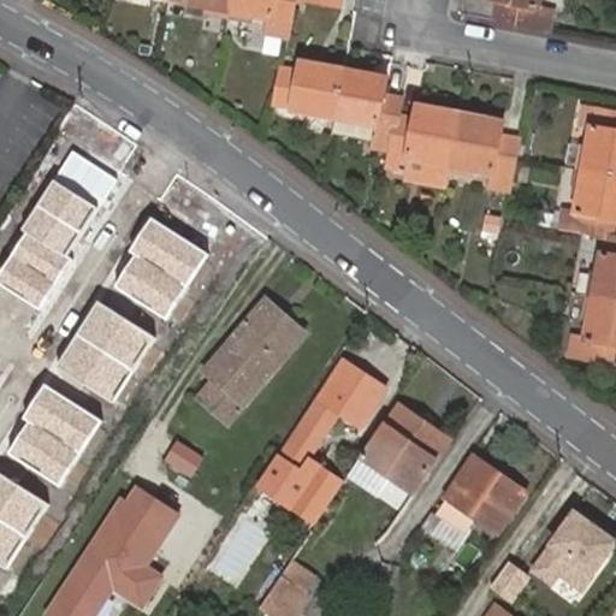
[(227,18),(231,0),(184,0),(185,1),(206,5),(203,15),(227,18)]
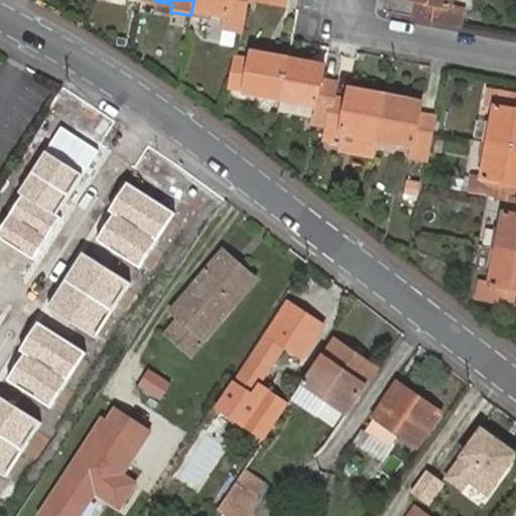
[(194,0),(190,15),(212,19),(213,12),(228,15),(225,32),(240,35),(246,0),(194,0)]
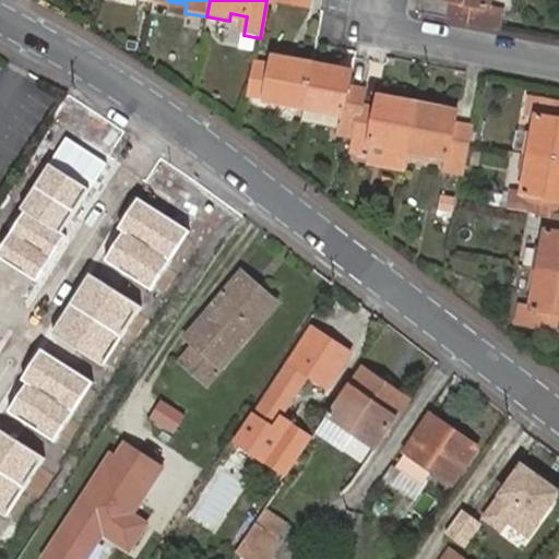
[(453,0),(451,16),(495,25),(498,8),(488,6),(488,0),(453,0)]
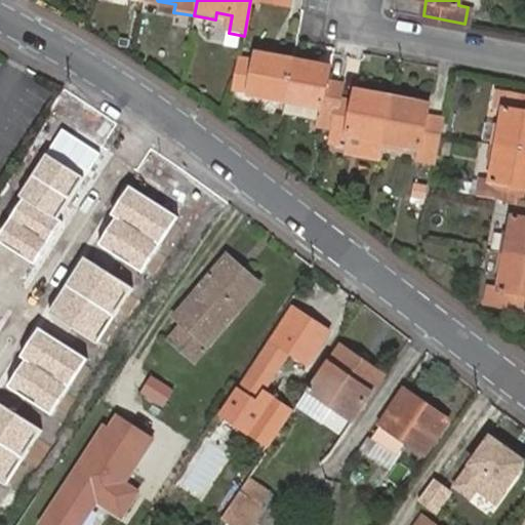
[(286,96),(293,56),(256,48),(255,54),(240,52),(235,83),(249,86),(248,88),(286,96)]
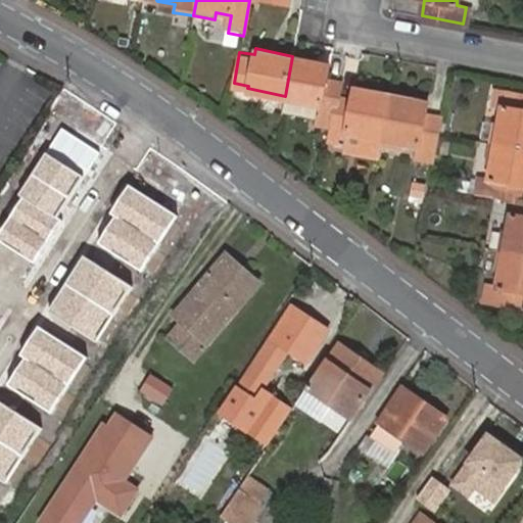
[(339,89),(342,76),(328,73),(330,62),(292,56),(285,96),(322,103),(319,119),(333,123),(339,89)]
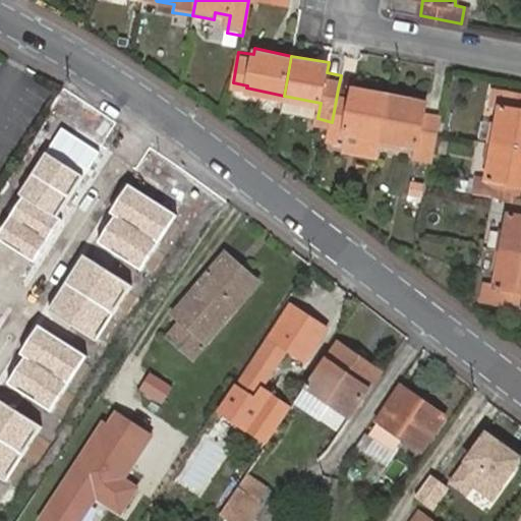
[(382,139),(391,88),(355,81),(353,92),(338,89),(332,122),(329,133),(343,136),(345,125),(361,128),(360,134),(382,139)]
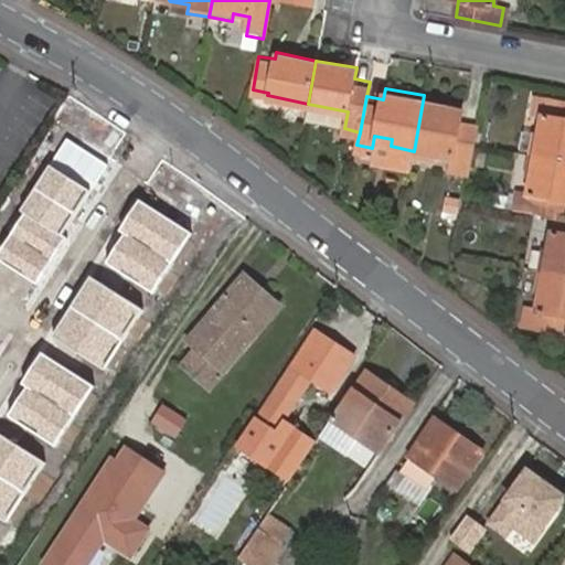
[(472,144),(477,116),(462,114),(465,103),(424,95),(414,151),(437,157),(439,149),(455,152),(452,162),(468,164),(472,144)]
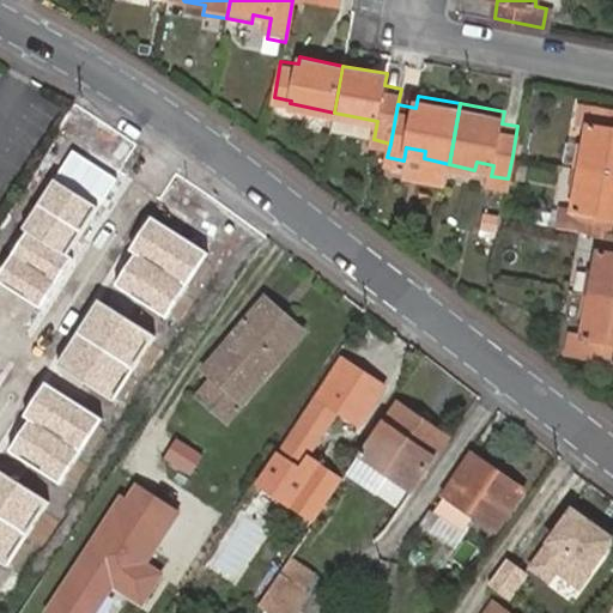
[(575,168),(612,175),(612,113),(594,110),(592,127),(588,127),(584,145),(580,143),(575,168)]
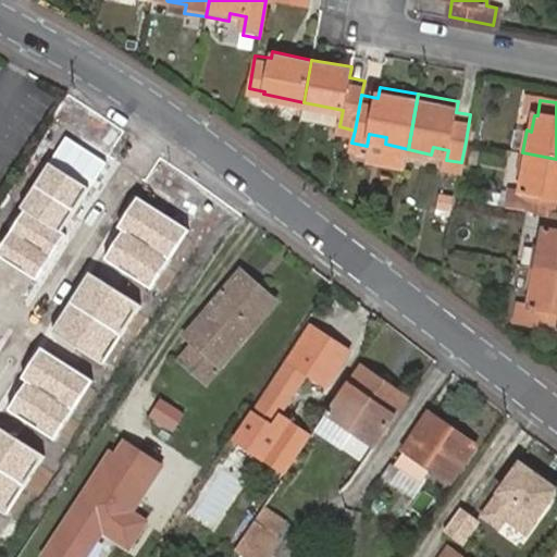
[(366,150),(406,158),(408,149),(385,144),(386,137),(369,134),(367,146),(366,150)]
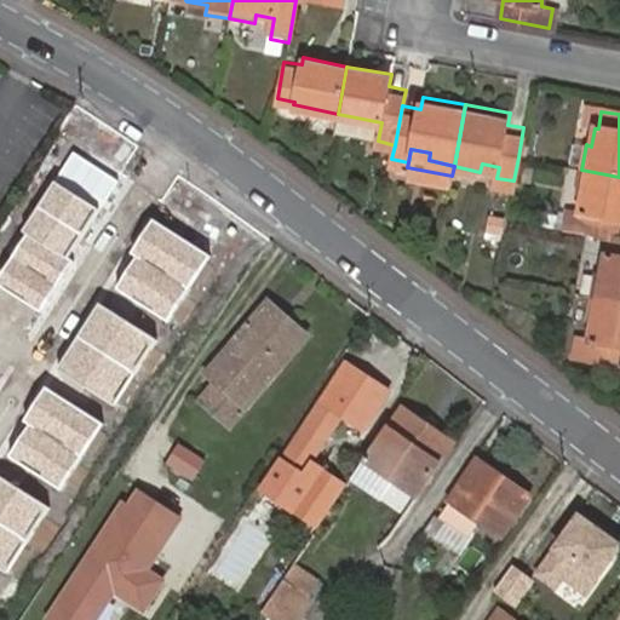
[(116,183),(72,154),(19,231),(27,236),(0,274),(0,287),(39,314),(74,262),(67,257),(116,183)]
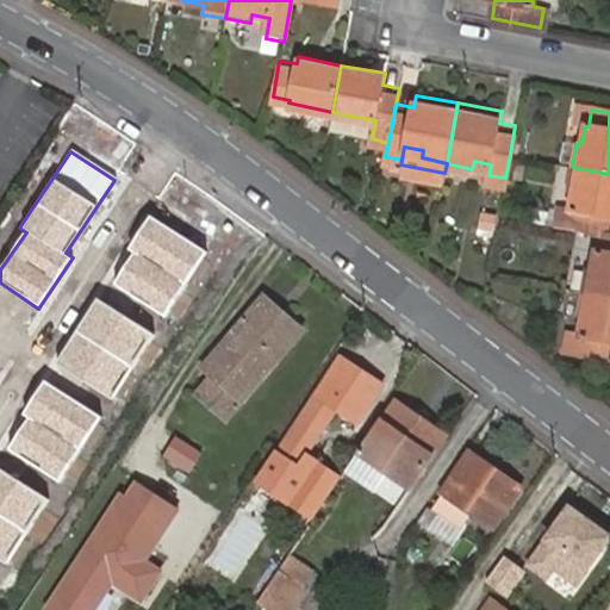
[(609,216),(609,174),(572,167),(568,191),(572,191),(568,209),(573,210),(571,228),(601,234),(607,235),(609,217),(609,216)]
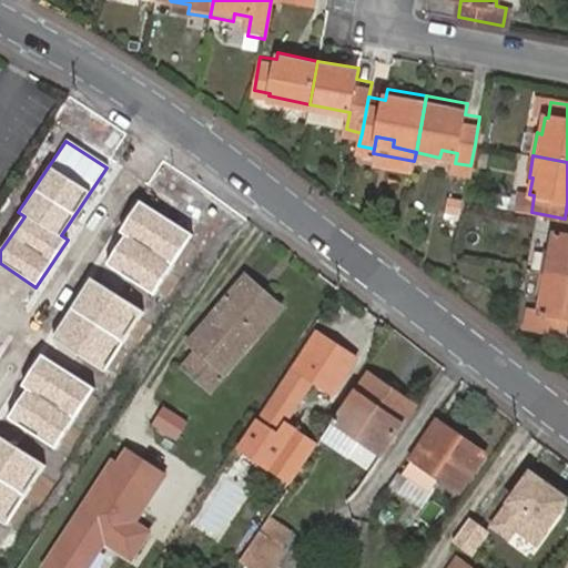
[(457,222),(460,201),(444,199),(442,221),(457,222)]
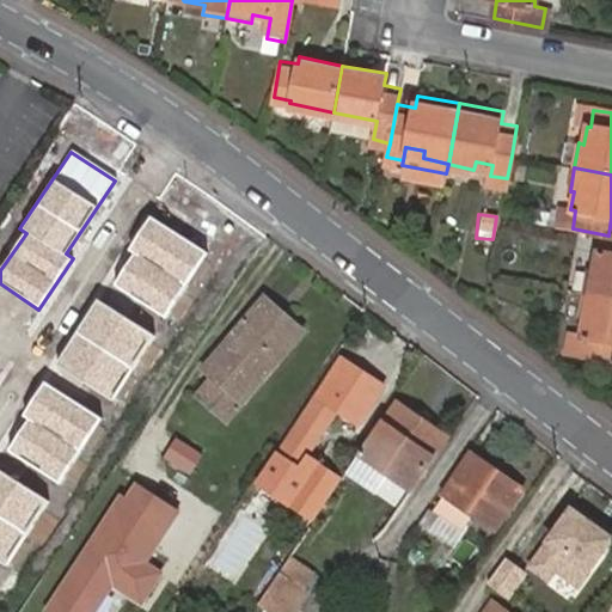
[(210,254),(151,215),(130,248),(139,254),(118,286),(169,319),(210,254)]
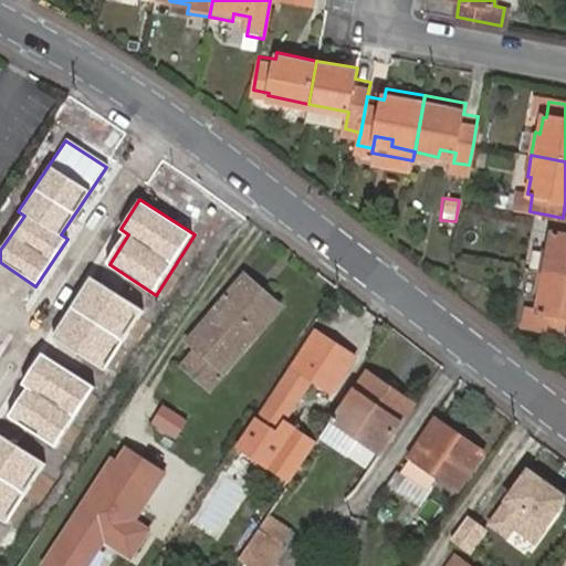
[(538,271),(565,276),(565,218),(563,218),(557,217),(554,236),(549,234),(546,250),(543,250),(538,271)]
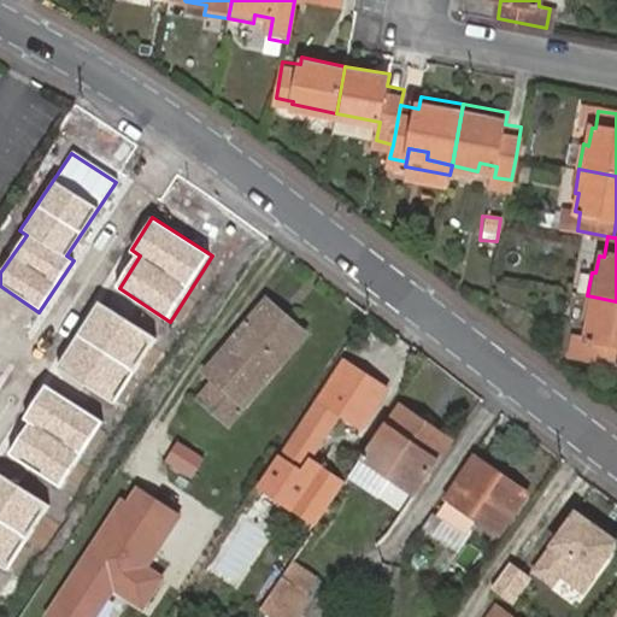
[(616,301),(587,295),(582,321),(588,321),(585,339),(575,338),(573,356),(616,364),(616,301)]
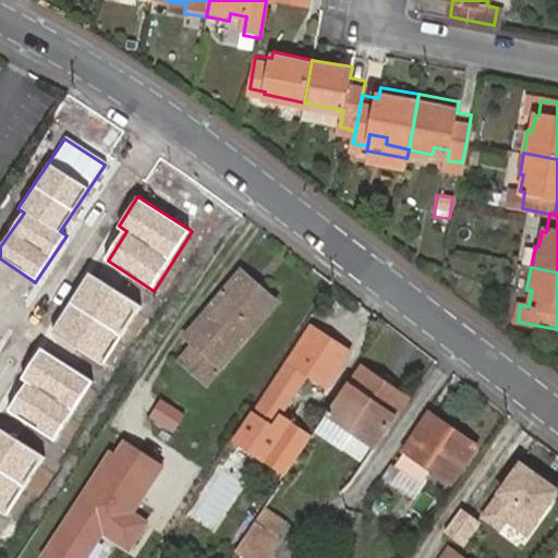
[(194,341),(219,364),(278,300),(243,268),(184,331),(194,341)]
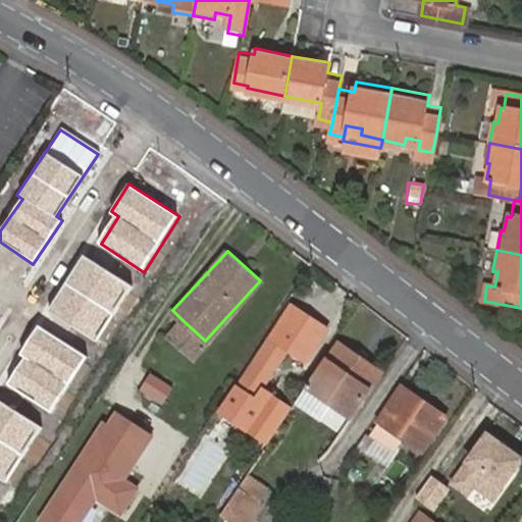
[(132,286),(88,259),(53,314),(97,342),(132,286)]
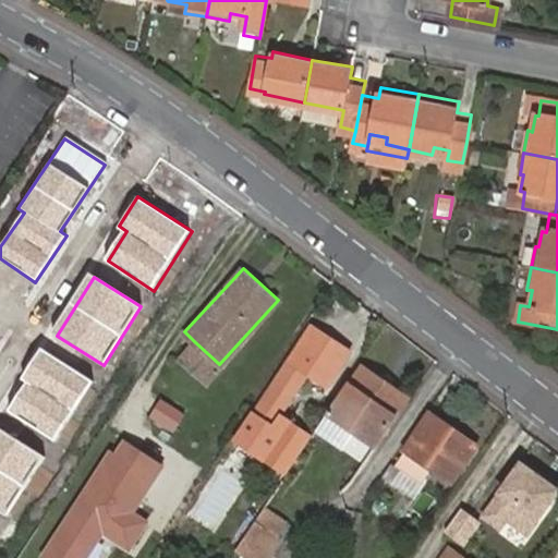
[(313,329),(257,415),(275,427),(311,376),(329,388),(352,355),(313,329)]
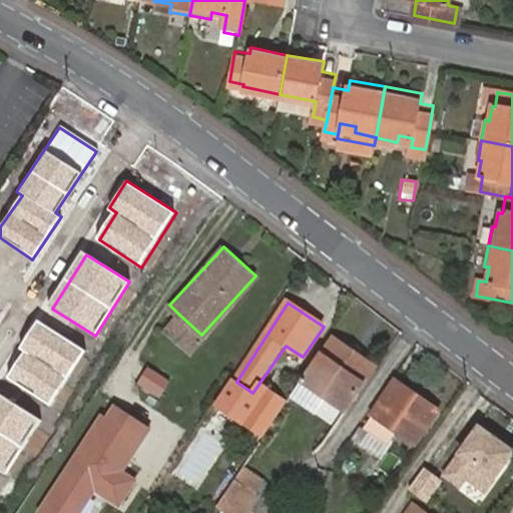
[(186,350),(201,335),(178,314),(164,330),(186,350)]
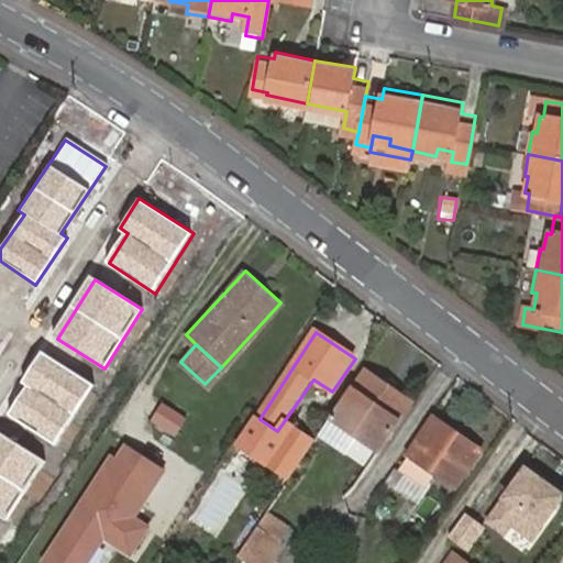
[(98,388),(43,353),(24,383),(32,388),(13,418),(59,448),(98,388)]
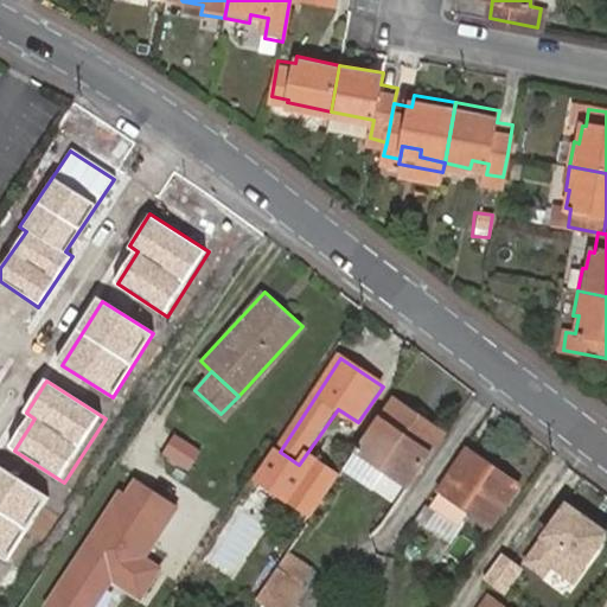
[(396,403),(362,453),(410,489),(447,440),(396,403)]
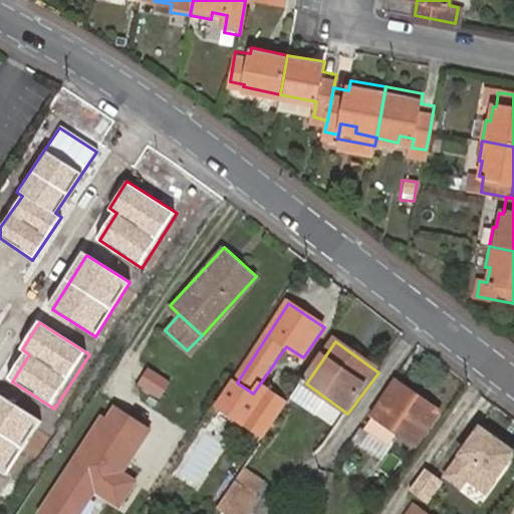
[(347,414),(306,383),(302,389),(344,418),(347,414)]
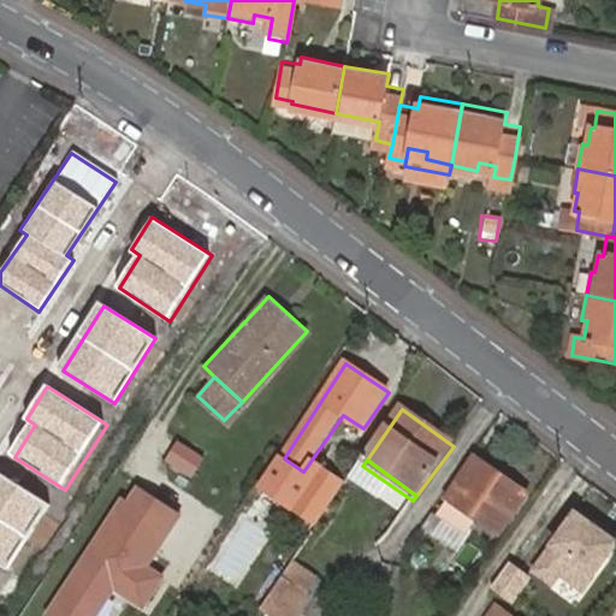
[(475,461),(448,501),(499,535),(527,497),(475,461)]
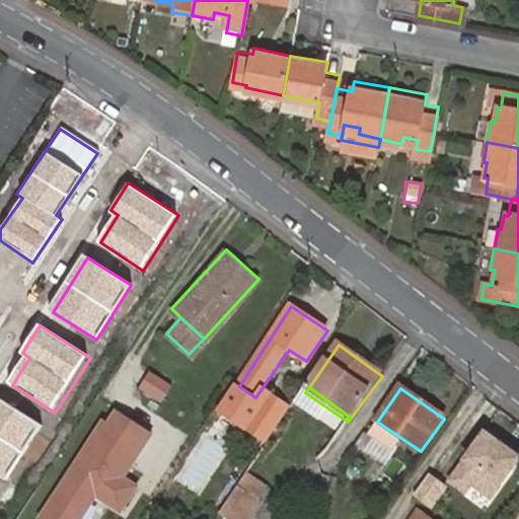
[(270,394),(247,428),(266,440),(288,408),(270,394)]
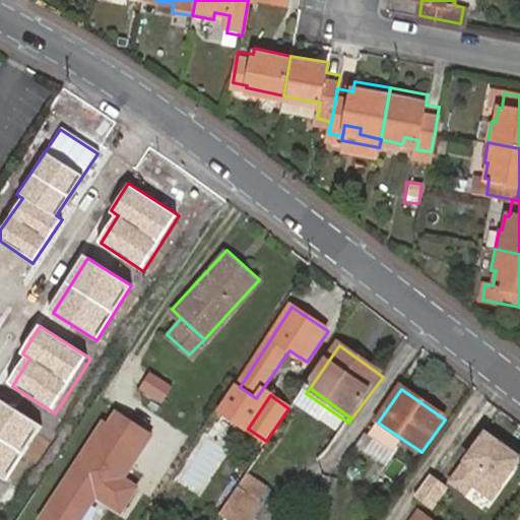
[(39,426),(0,400),(0,476),(4,480),(39,426)]
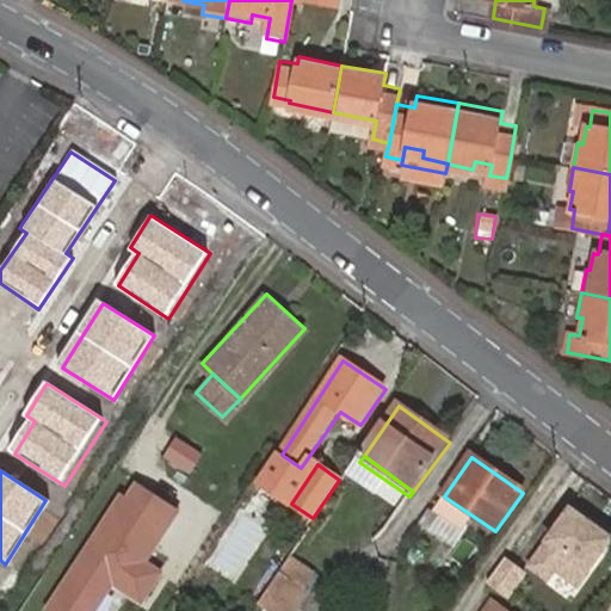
[(610,545),(610,535),(572,507),(528,566),(550,582),(559,573),(580,588),(610,545)]
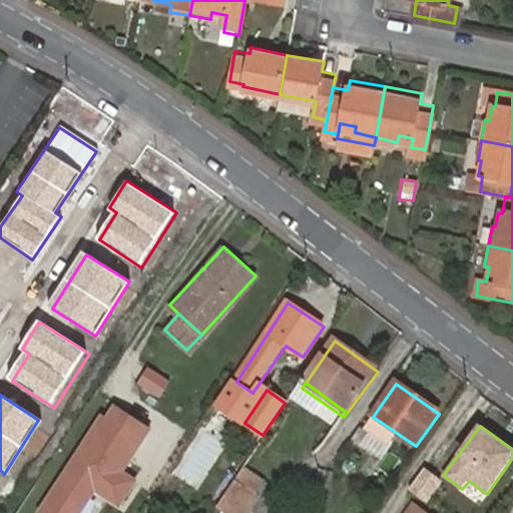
[(229,512),(250,512),(263,496),(236,479),(219,505),(229,512)]
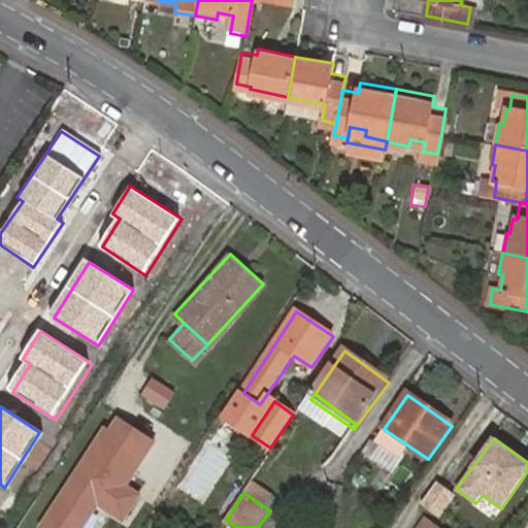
[(72,527),(76,523),(38,498),(18,527),(72,527)]
